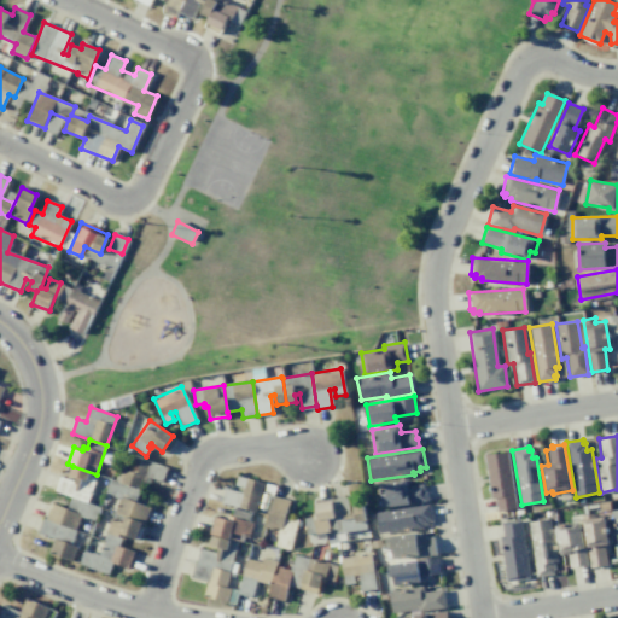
[(517,509),(508,452),(485,455),(491,500),(495,499),(497,513),(517,509)]
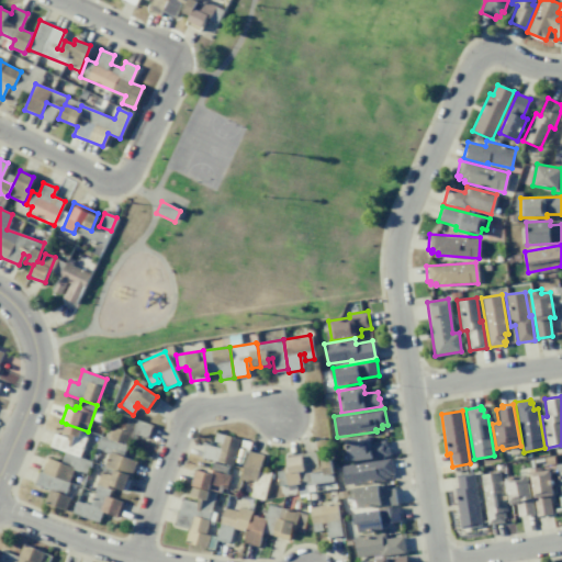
[(128,417),(152,425),(147,438),(131,431),(126,445),(104,437),(109,425),(123,430),(128,417)]
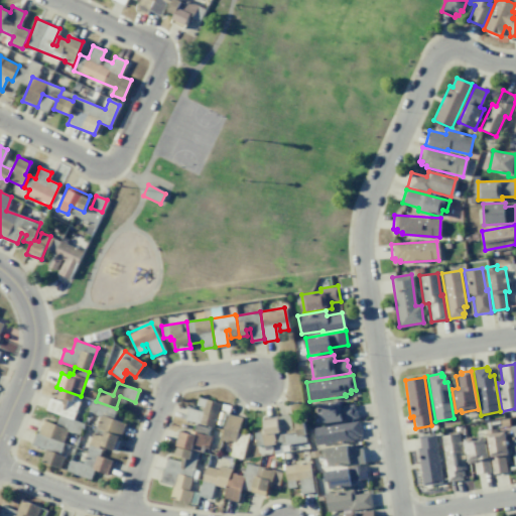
[(81,396),(73,419),(71,418),(59,414),(45,409),(49,397),(62,402),(63,398),(58,396),(60,389),(81,396)]
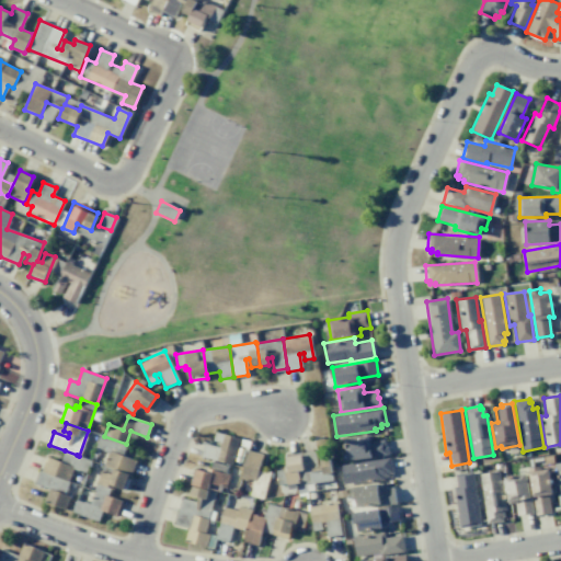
[(215,432),(239,438),(232,465),(199,456),(204,443),(219,446),(220,442),(213,441),(215,432)]
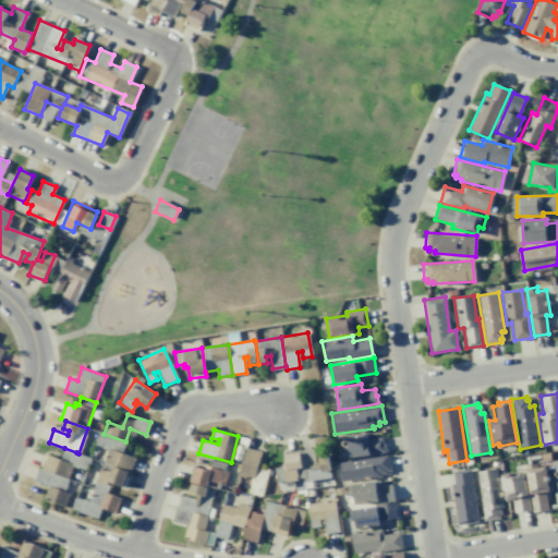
[(385,444),(386,452),(344,458),(341,436),(368,432),(370,439),(381,437),(383,444),(385,444)]
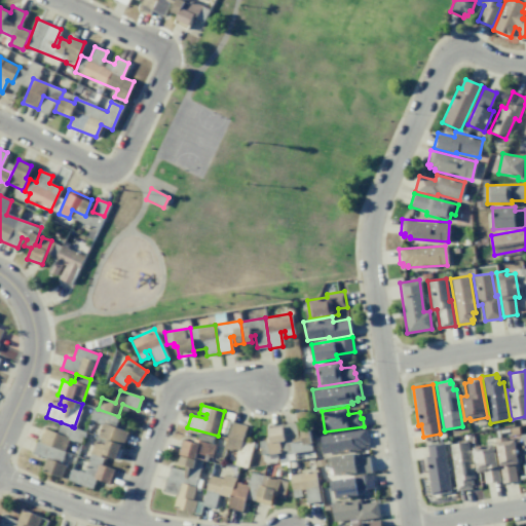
[(94,408),(98,409),(118,416),(114,426),(128,431),(123,446),(120,445),(97,436),(101,424),(89,419),(94,408)]
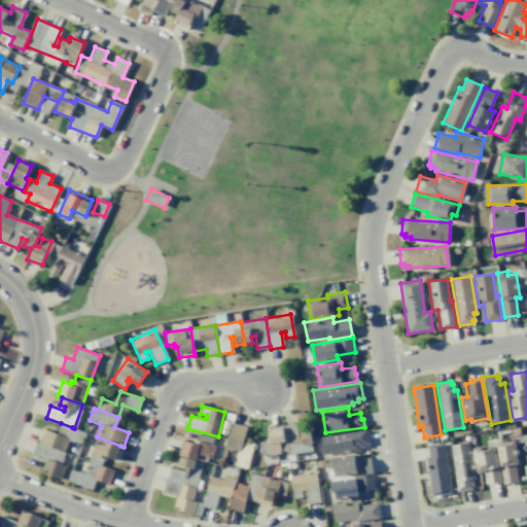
[(283,426),(295,424),(297,438),(302,438),(300,423),(308,422),(313,451),(287,455),(287,452),(283,426)]
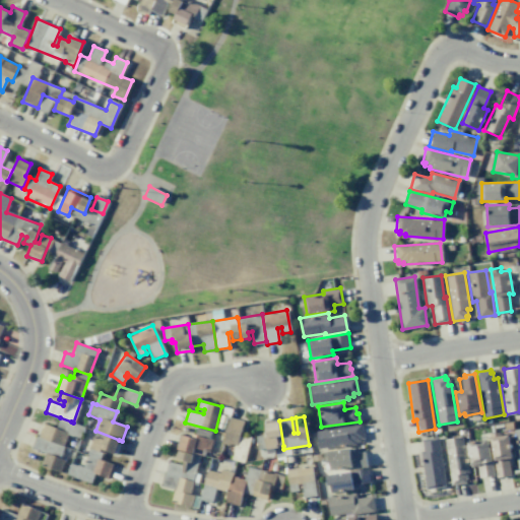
[(84,427),(80,439),(67,434),(63,445),(39,436),(43,424),(56,428),(60,417),(71,421),(73,423),(84,427)]
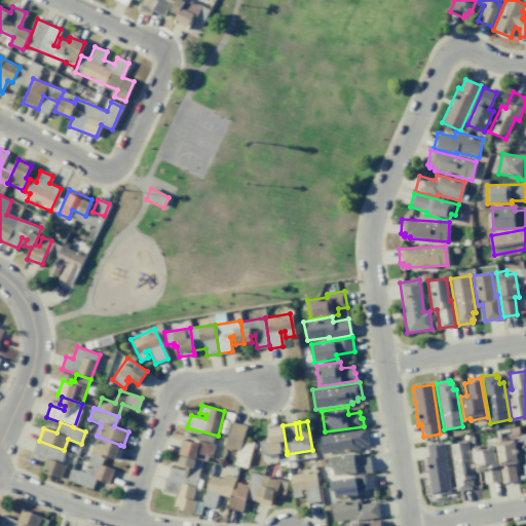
[(231,422),(246,425),(242,440),(253,442),(247,468),(234,464),(237,452),(224,449),(231,422)]
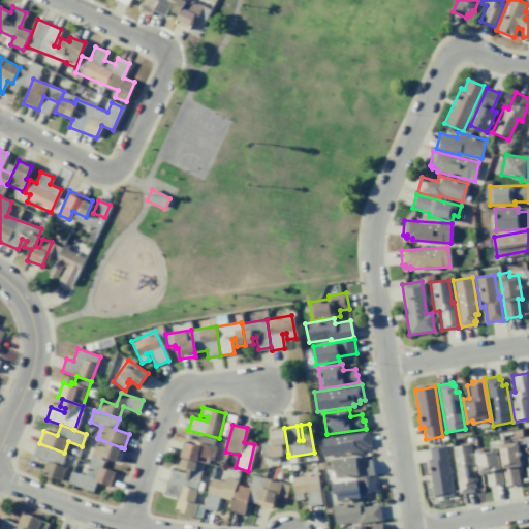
[(284,428),(269,430),(271,444),(260,446),(262,458),(288,454),(284,428)]
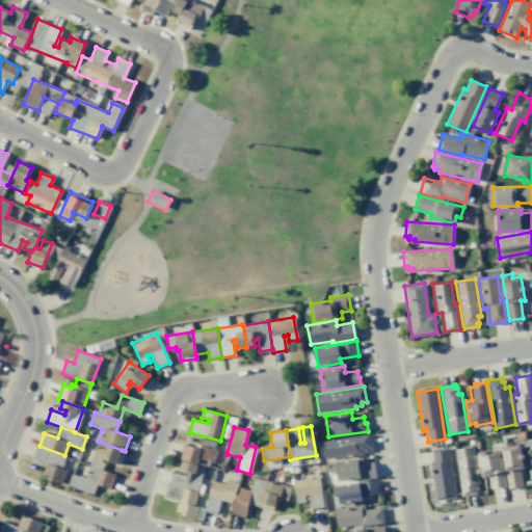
[(370,433),(372,448),(368,449),(369,451),(364,452),(364,454),(325,460),(323,441),(370,433)]
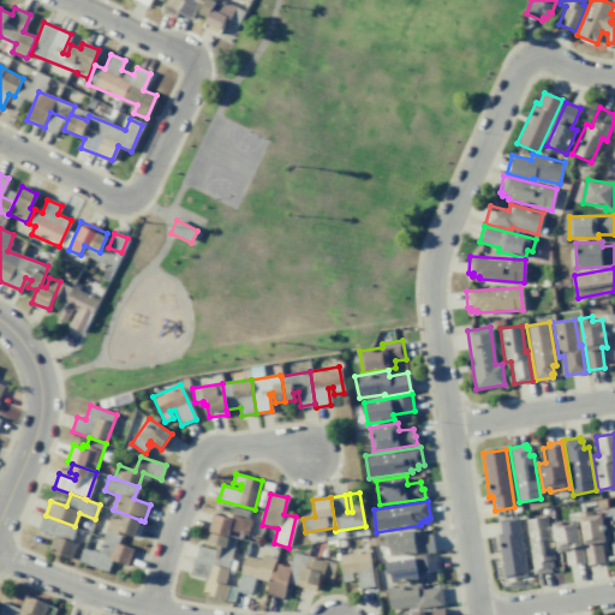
[(232,506),(249,511),(246,519),(251,520),(248,535),(231,530),(228,536),(210,531),(215,514),(225,517),(226,513),(231,514),(232,506)]
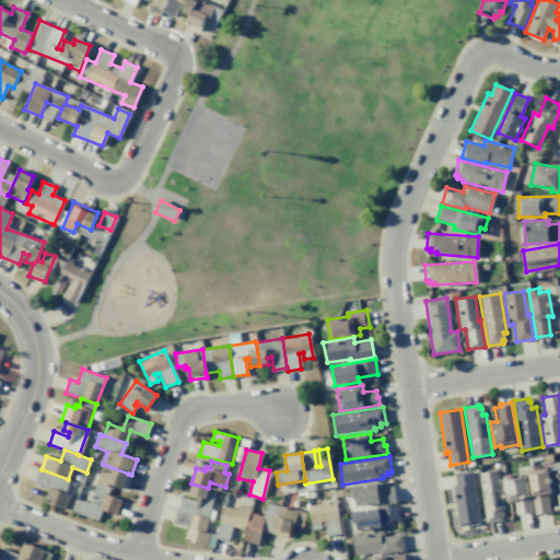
[(103,464),(128,474),(123,489),(114,486),(113,489),(109,488),(107,494),(94,490),(103,464)]
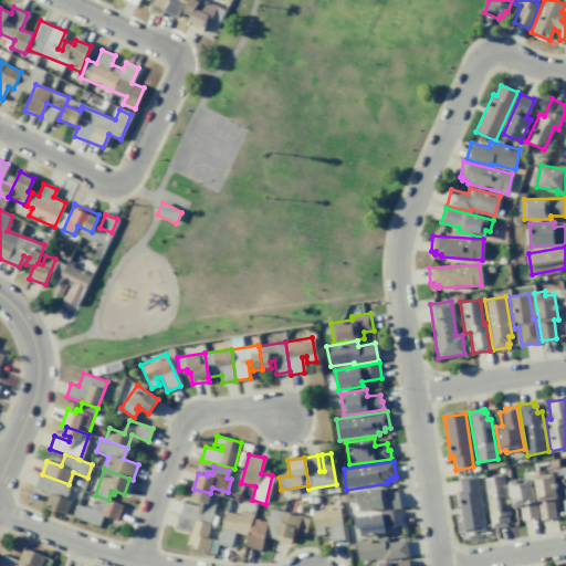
[(533,472),(541,520),(555,516),(552,500),(556,499),(552,473),(544,474),(543,470),(533,472)]
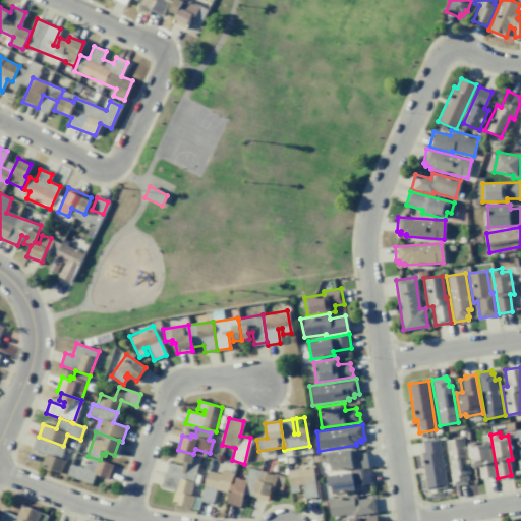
[(63,446),(58,458),(65,460),(60,473),(41,466),(46,453),(32,448),(36,437),(39,437),(63,446)]
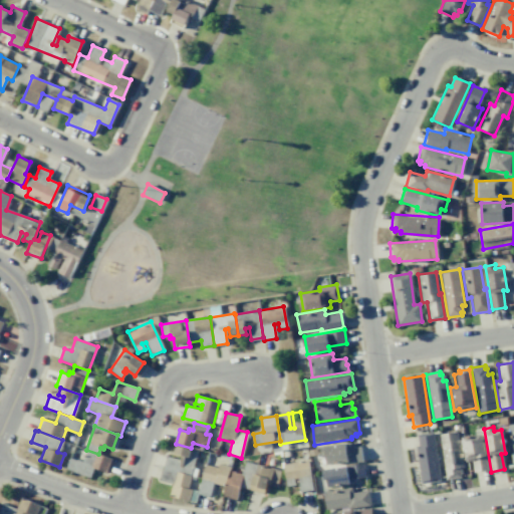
[(457,431),(463,467),(460,468),(461,474),(459,474),(460,478),(446,480),(439,434),(457,431)]
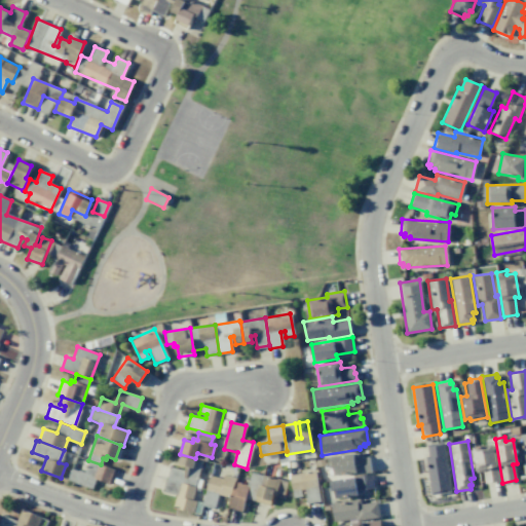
[(443,442),(450,491),(430,494),(424,456),(427,456),(426,444),(443,442)]
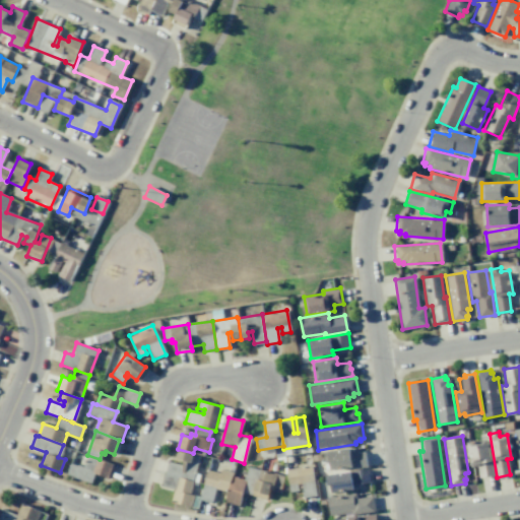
[(470,442),(486,439),(494,478),(484,480),(483,477),(477,479),(475,466),(469,467),(465,445),(471,444),(470,442)]
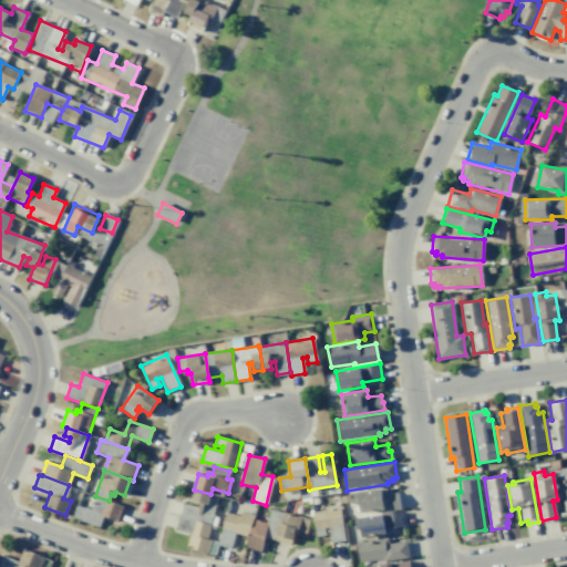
[(398,493),(400,508),(380,512),(380,509),(360,512),(357,492),(385,487),(388,494),(398,493)]
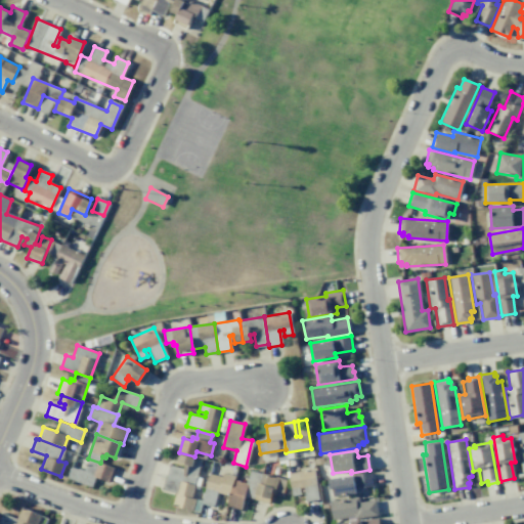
[(179,454),(201,460),(194,485),(166,477),(170,465),(182,469),(184,464),(177,462),(179,454)]
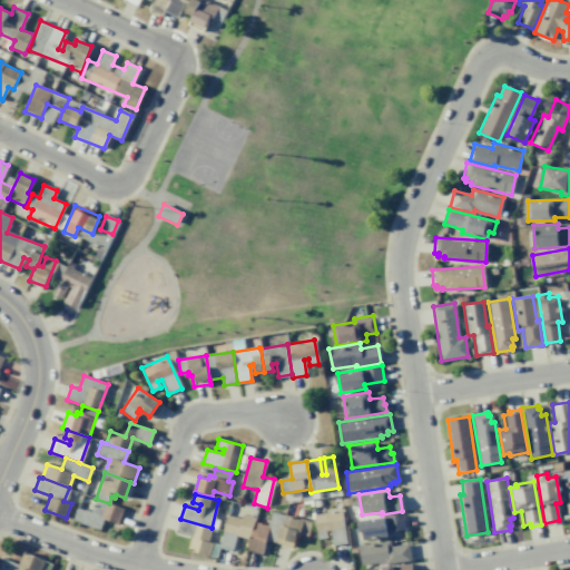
[(96,499),(109,503),(124,509),(118,523),(104,519),(100,529),(72,520),(77,507),(91,511),(96,499)]
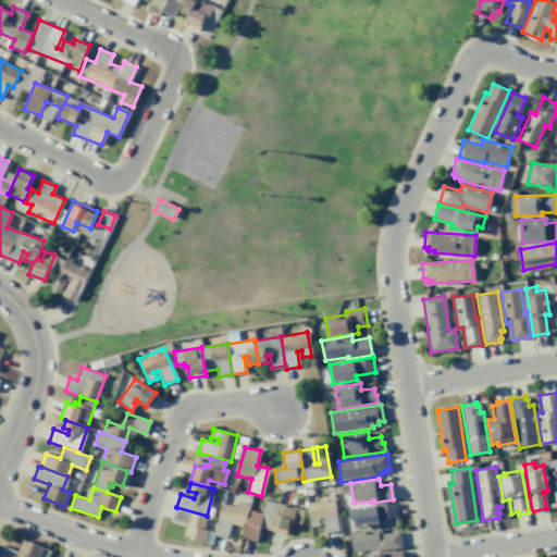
[(307,503),(334,498),(338,532),(325,534),(322,518),(318,519),(319,525),(310,527),(307,503)]
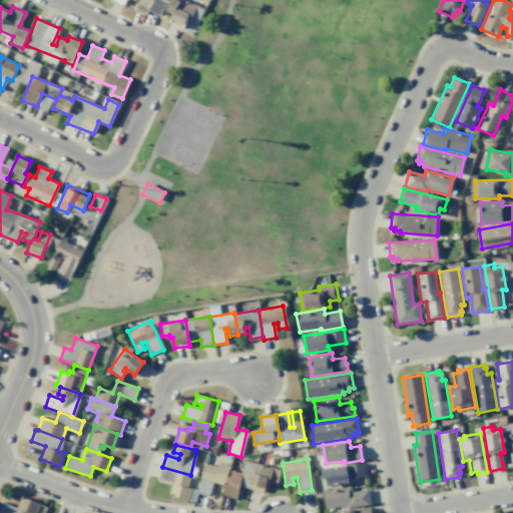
[(255,463),(244,460),(241,472),(228,469),(224,485),(221,495),(235,499),(238,486),(248,488),(255,463)]
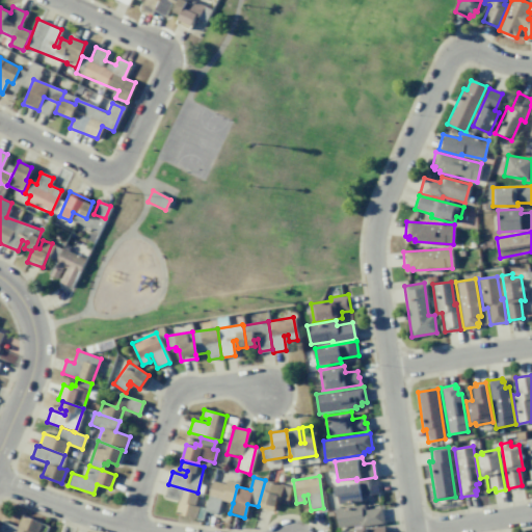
[(237,486),(238,482),(227,479),(224,484),(212,481),(205,508),(205,510),(216,513),(220,500),(233,503),(237,486)]
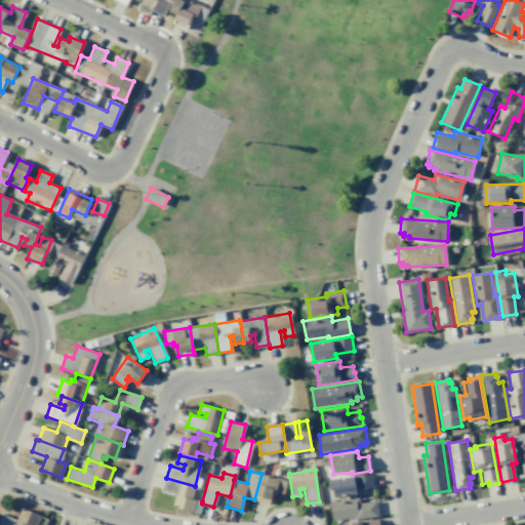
[(372,473),(374,487),(356,490),(357,494),(335,498),(332,479),(372,473)]
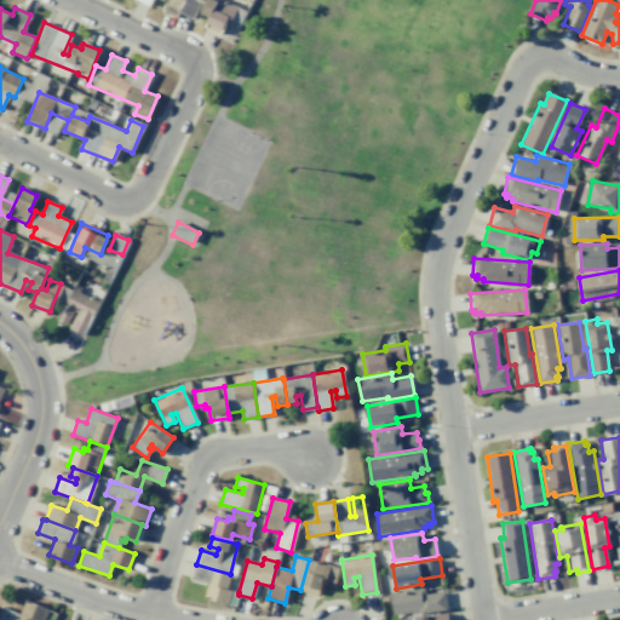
[(339,567),(334,583),(326,581),(325,585),(321,584),(319,596),(300,590),(309,560),(339,567)]
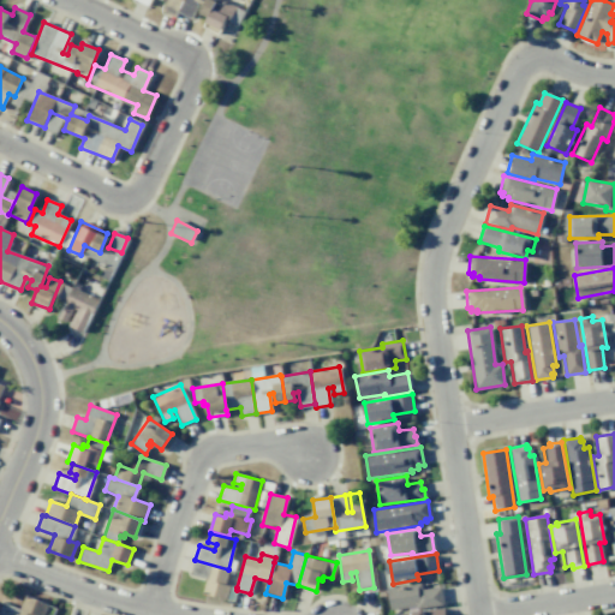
[(195,560),(228,569),(224,584),(237,587),(237,590),(233,602),(202,593),(207,578),(191,574),(195,560)]
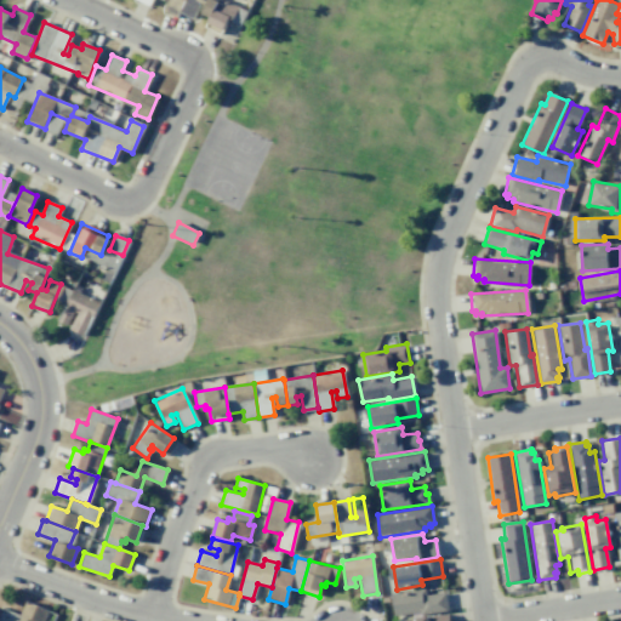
[(445,592),(448,610),(420,614),(420,611),(393,615),(391,593),(425,588),(426,594),(445,592)]
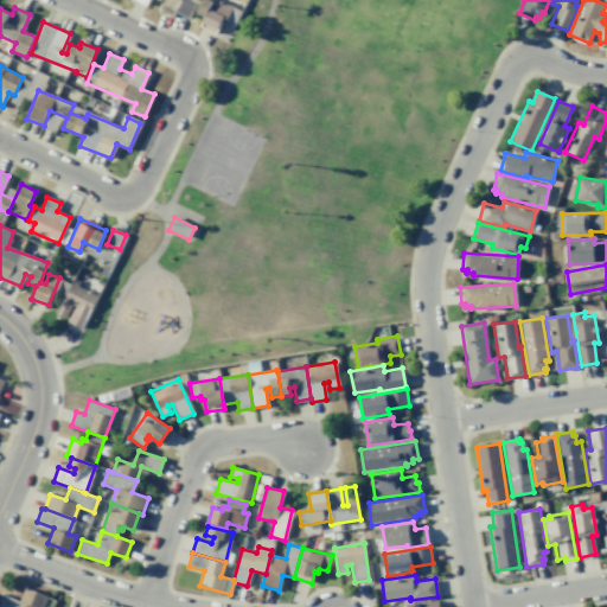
[(0,606),(0,605),(5,595),(19,601),(25,587),(48,596),(43,606),(0,606)]
